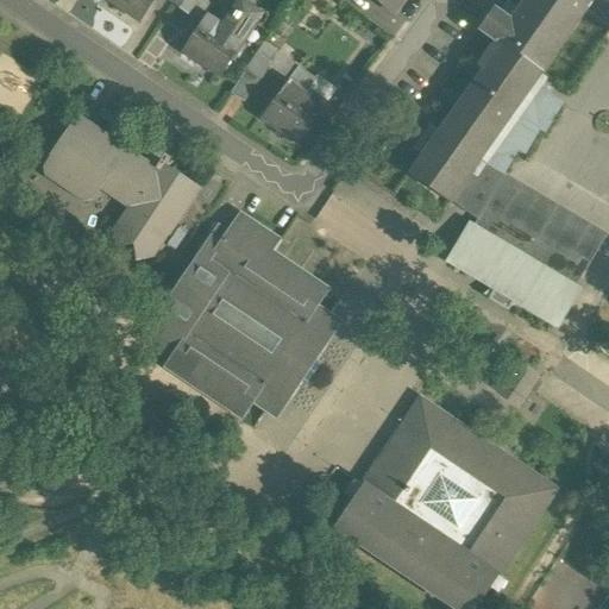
[(105,0),(139,23),(155,0),(105,0)]
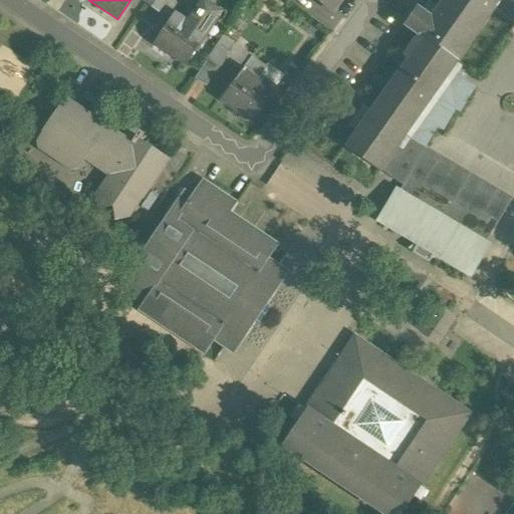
[(178,0),(149,0),(147,4),(167,18),(178,0)]
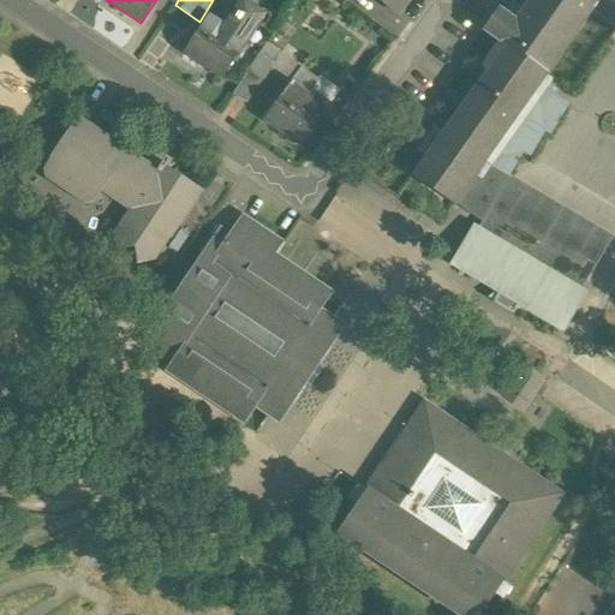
[(243,0),(225,28),(209,17),(185,54),(222,78),(266,15),(243,0)]
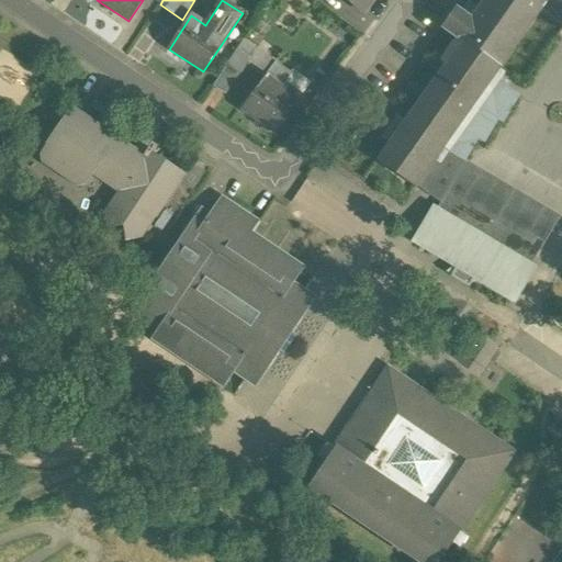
[(350,0),(366,11),(373,0),(350,0)]
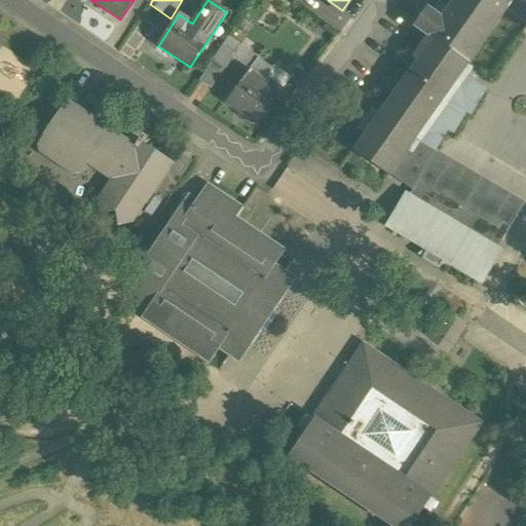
[(454,0),(441,21),(425,9),(413,27),(428,37),(412,60),(416,63),(353,153),(387,177),(389,175),(414,140),(434,152),(435,149),(447,132),(451,135),(465,112),(470,115),(483,94),(460,79),(511,0),(454,0)]
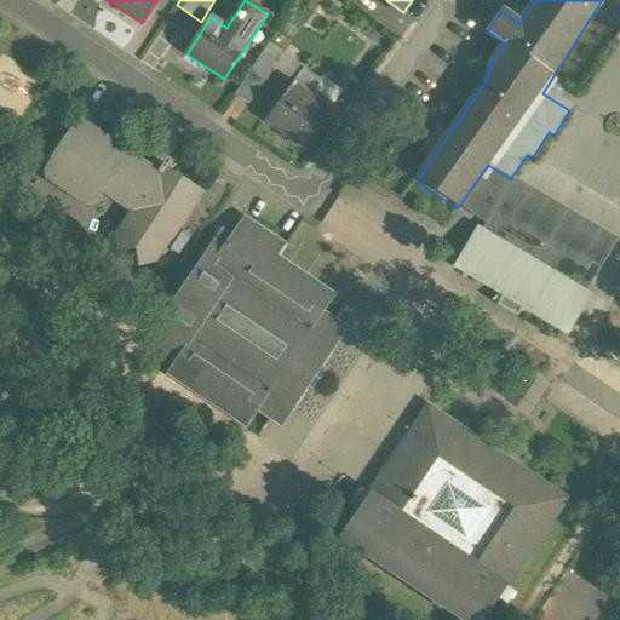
[(270,45),(251,72),(253,73),(264,80),(265,81),(274,69),(283,56),(285,55),(270,45)]
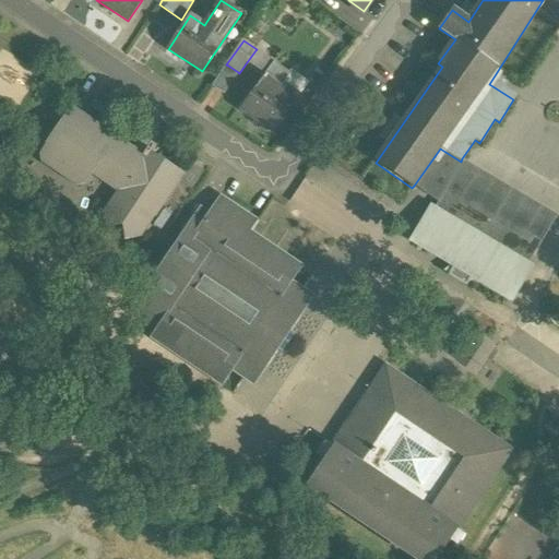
[(274,62),(256,50),(247,62),(264,75),(273,63),(274,62)]
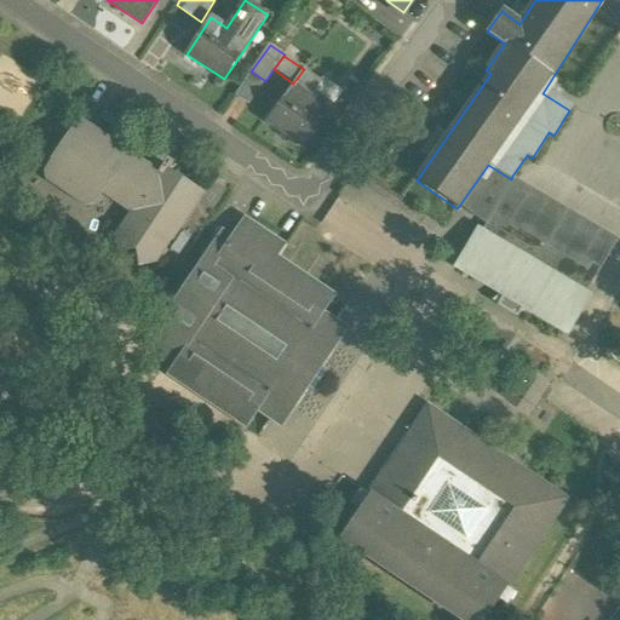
[(293,84),(267,121),(303,147),(332,107),(313,91),(320,81),(303,70),(293,84)]
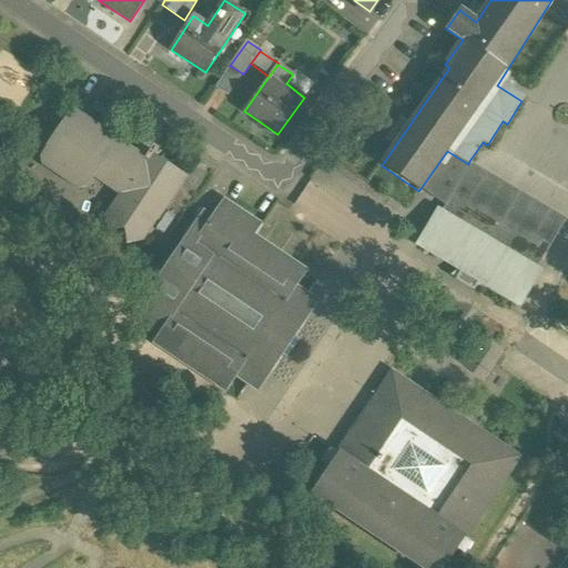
[(232,67),(217,87),(227,94),(242,73),(232,67)]
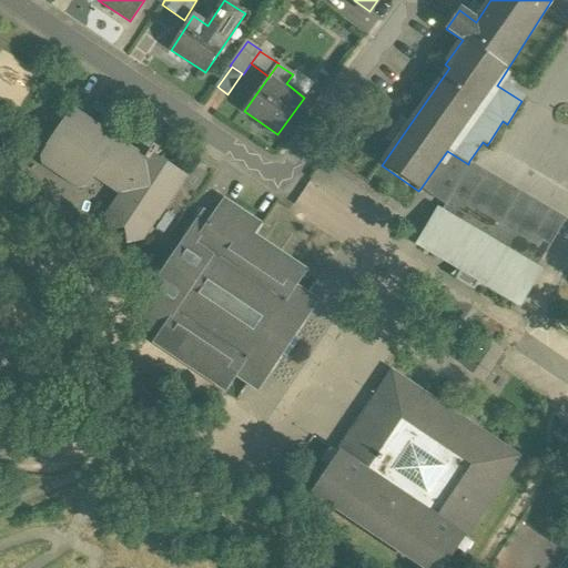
[(146,158),(75,109),(44,154),(46,163),(81,188),(90,186),(97,176),(121,194),(107,215),(110,231),(125,229),(129,244),(144,242),(188,179),(154,155),(155,153),(151,150),(146,158)]
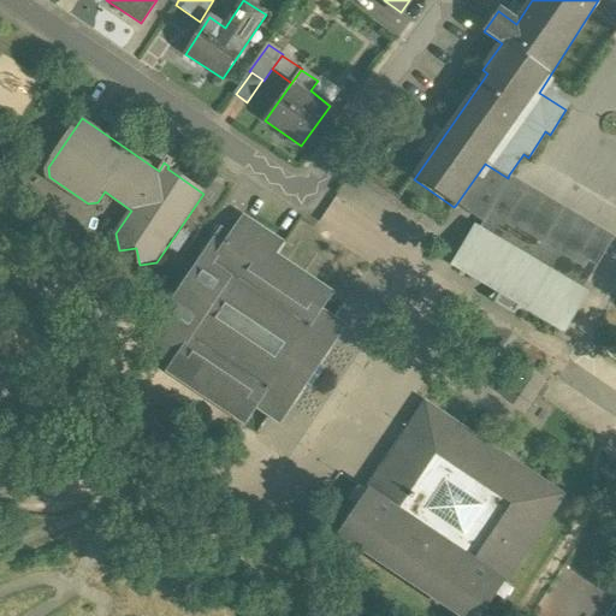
[(508,178),(485,164),(456,205),(484,223),(491,211),(581,268),(587,260),(598,267),(615,238),(509,175),(508,178)]
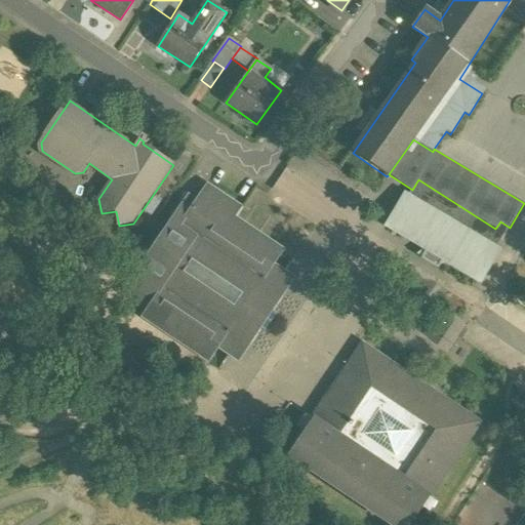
[(495,229),(418,179),(412,190),(410,193),(408,196),(494,251),(496,248),(510,228),(500,221),(495,229)]
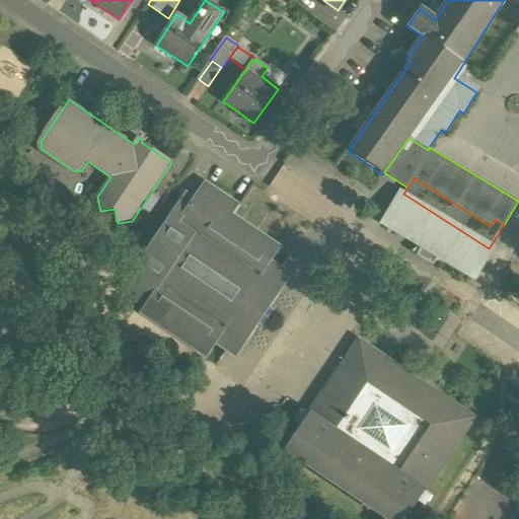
[(205,184),(194,201),(187,196),(137,269),(141,271),(125,296),(144,309),(141,313),(208,356),(215,345),(227,353),(238,337),(245,343),(257,324),(261,327),(273,309),(269,307),(280,292),(273,287),(283,271),(271,262),(278,251),(231,220),(239,208),(205,184)]
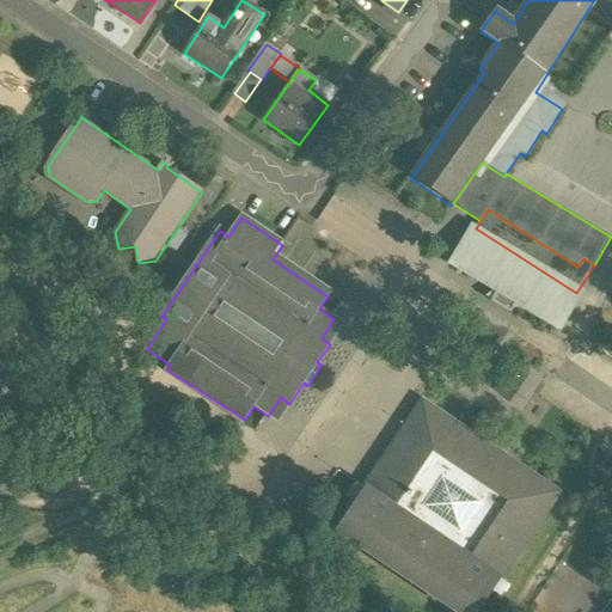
[(576,293),(476,228),(475,228),(472,227),(448,264),(496,294),(490,303),(509,316),(516,305),(558,331),(583,293),(579,289),(576,293)]
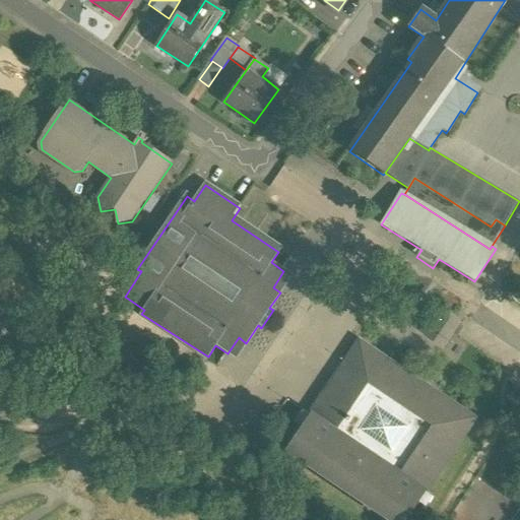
[(300,428),(282,454),(381,519),(407,519),(417,506),(425,510),(432,500),(426,496),(476,421),(360,343),(327,390),(310,416),(301,411),(293,424),(300,428)]
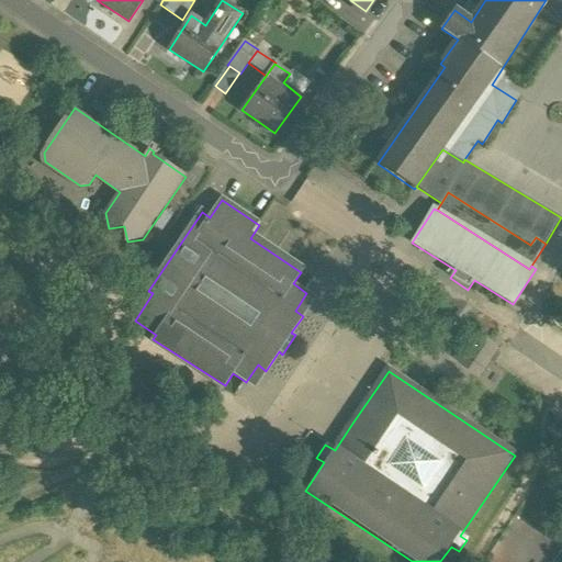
[(561,420),(561,407),(555,404),(549,414),(561,423),(561,420)]
